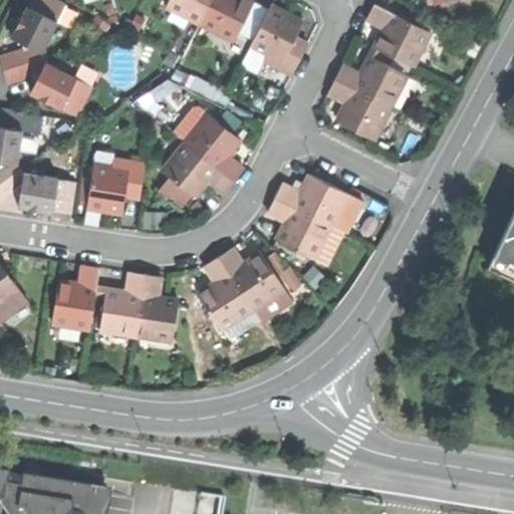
[(0,53),(0,61),(2,70),(45,56),(43,50),(65,6),(52,0),(30,0),(24,14),(13,17),(17,28),(12,35),(16,38),(20,40),(22,48),(0,53)]
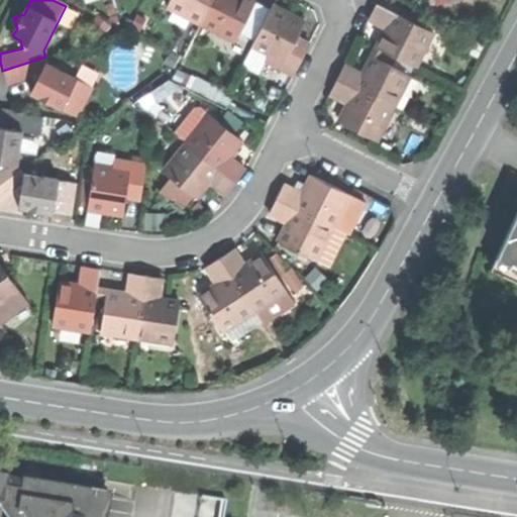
[(170,0),(168,4),(203,22),(213,0),(170,0)]
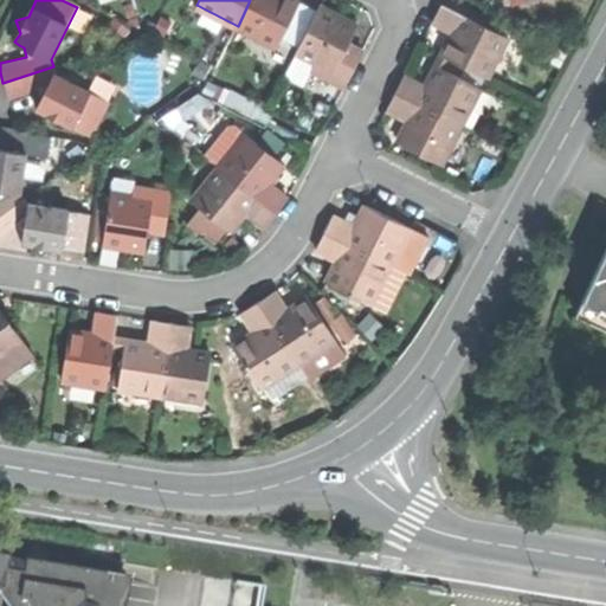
[(277,46),(300,0),(298,0),(250,0),(238,26),(277,46)]
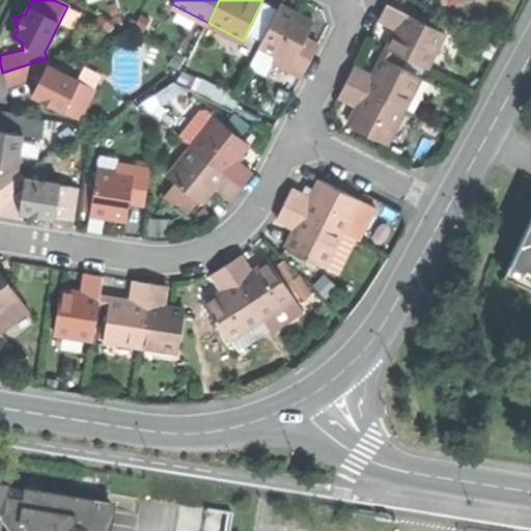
[(399,26),(388,47),(404,55),(428,67),(446,31),(387,2),(384,9),(380,17),(399,26)]
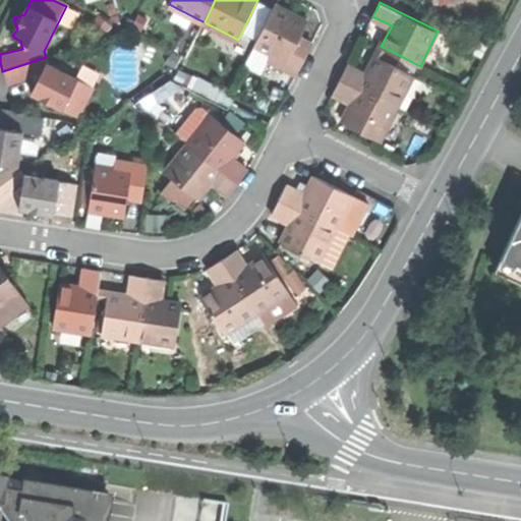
[(269,60),(297,74),(310,49),(297,43),(308,21),(291,12),(276,5),(274,9),(245,65),(262,73),(269,60)]
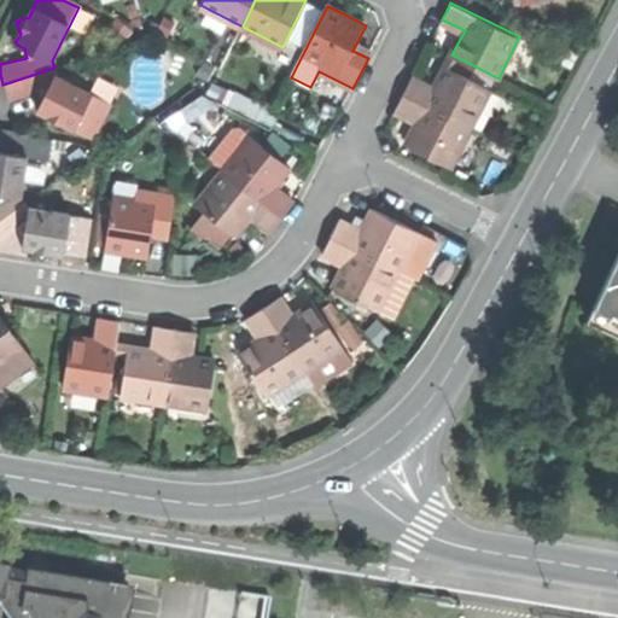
[(409,85),(404,93),(472,127),(491,87),(466,75),(471,64),(452,54),(436,87),(413,76),(409,85)]
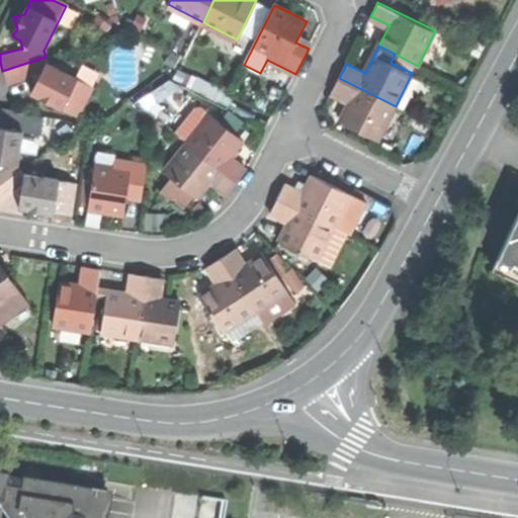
[(47,62),(46,57),(2,71),(6,85),(32,77),(34,84),(32,87),(30,90),(40,95),(42,107),(53,102),(78,114),(92,84),(47,62)]
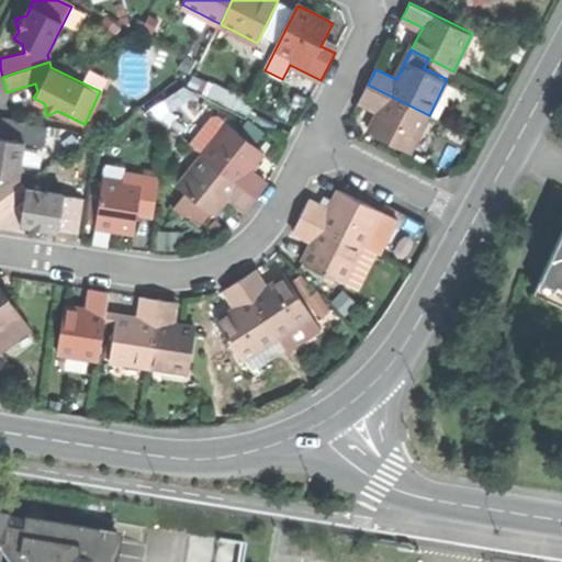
[(165,102),(172,112),(198,96),(190,85),(165,102)]
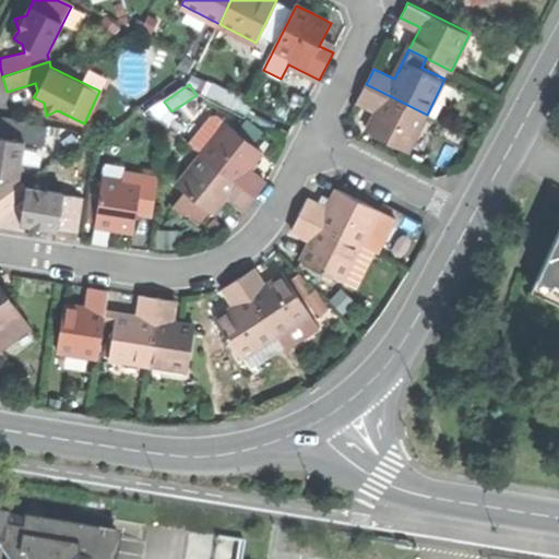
[(368,130),(408,151),(427,115),(366,84),(361,93),(358,100),(378,110),(368,130)]
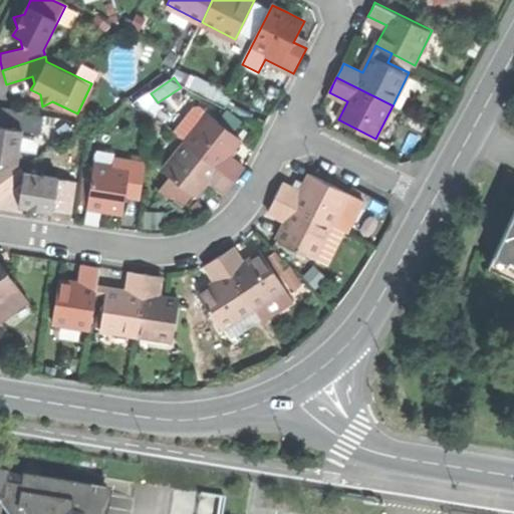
[(175,132),(186,142),(235,182),(240,175),(245,169),(229,155),(242,139),(211,113),(209,114),(197,104),(175,132)]
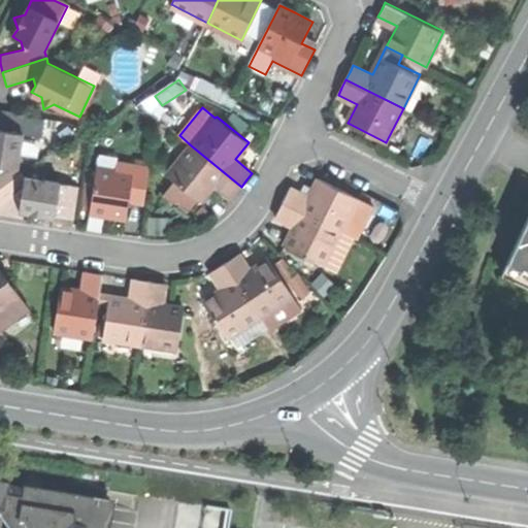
[(0,189),(23,172),(20,168),(28,116),(0,110),(0,189)]
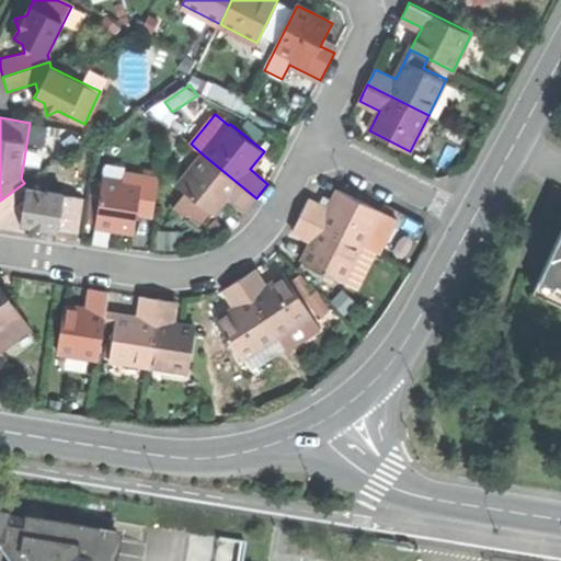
[(251,205),(256,198),(203,155),(178,185),(185,192),(210,213),(213,215),(228,196),(245,210),(251,205)]
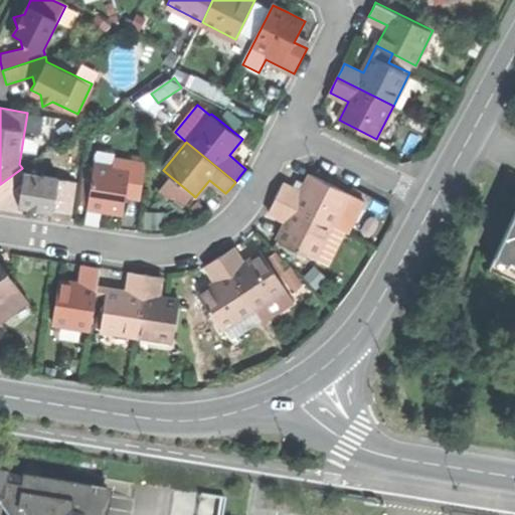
[(105,209),(124,212),(127,189),(142,191),(146,163),(115,158),(113,168),(96,165),(89,206),(105,209)]
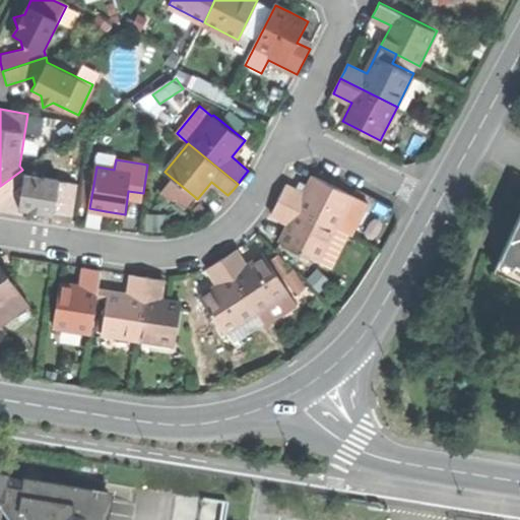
[(25,174),(22,170),(0,186),(0,203),(16,193),(21,199),(20,203),(19,206),(30,207),(35,217),(45,210),(72,214),(76,181),(25,174)]
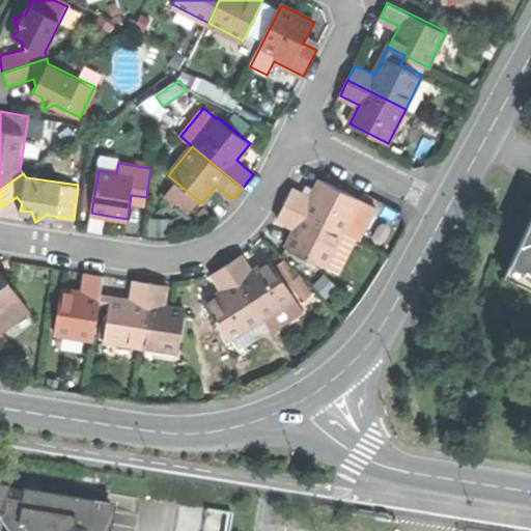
[(288,195),(285,201),(342,230),(359,198),(322,179),(312,198),(292,188),(288,195)]
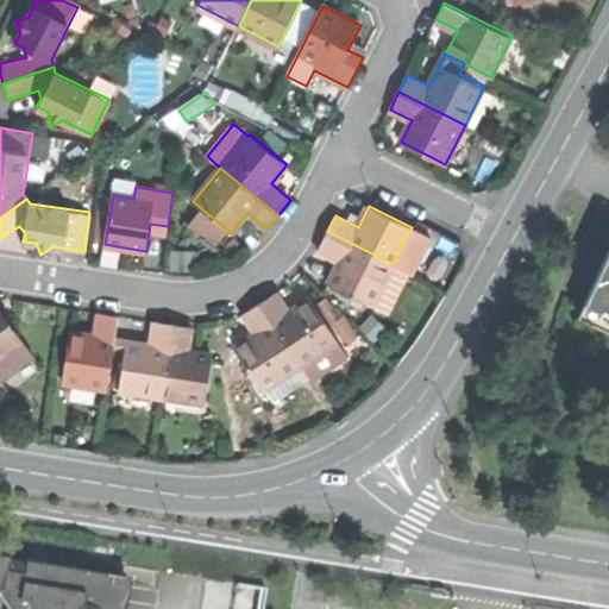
[(215,246),(228,231),(201,208),(188,225),(215,246)]
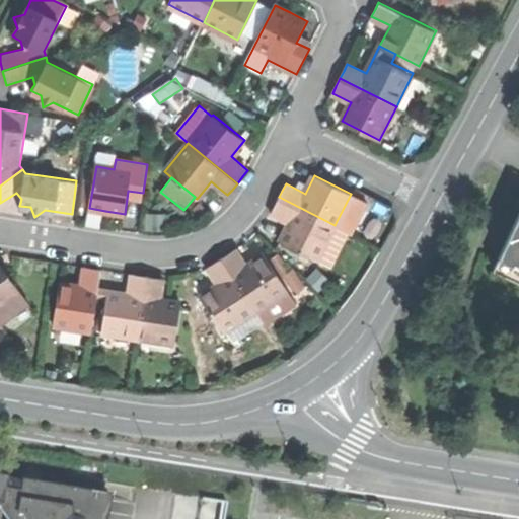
[(282,241),(317,260),(335,225),(279,197),(275,205),(272,212),(291,222),(282,241)]
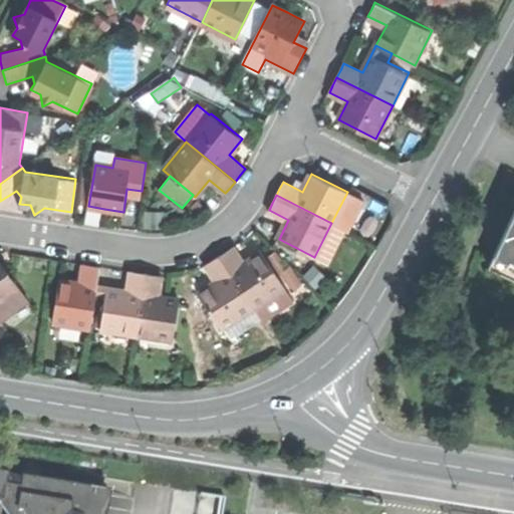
[(513,211),(494,254),(508,261),(506,265),(513,268),(513,211)]
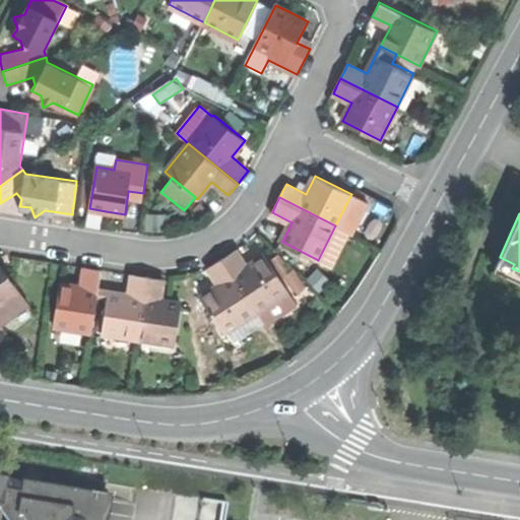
[(229,253),(221,257),(258,311),(266,324),(298,304),(265,255),(248,266),(236,248),(229,253)]
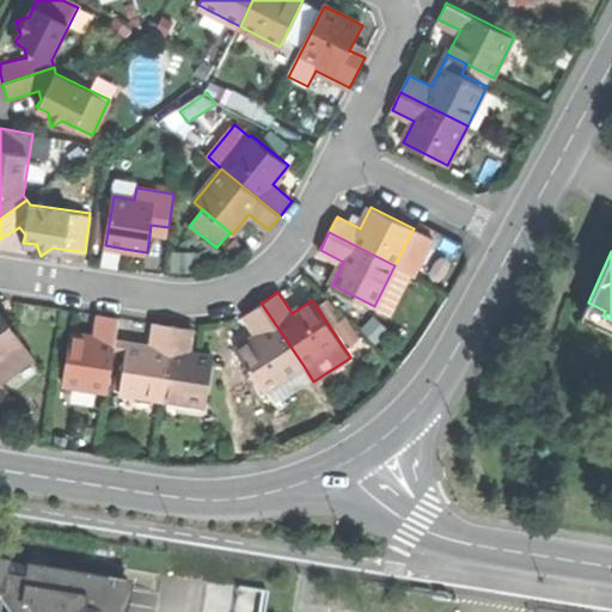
[(330,300),(322,304),(348,342),(362,332),(330,300)]
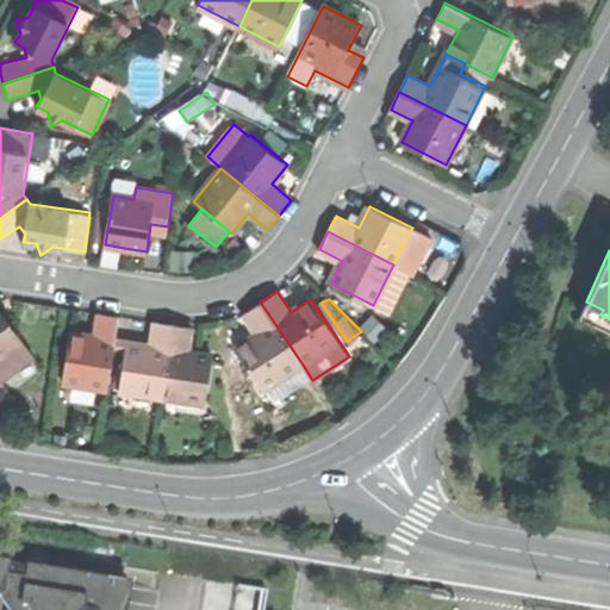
[(237,347),(266,390),(303,365),(260,302),(253,306),(244,312),(257,332),(237,347)]
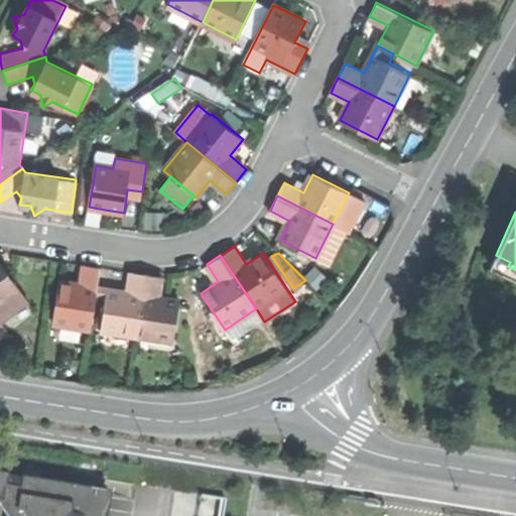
[(515,279),(515,269),(508,266),(510,262),(496,255),(490,267),(515,279)]
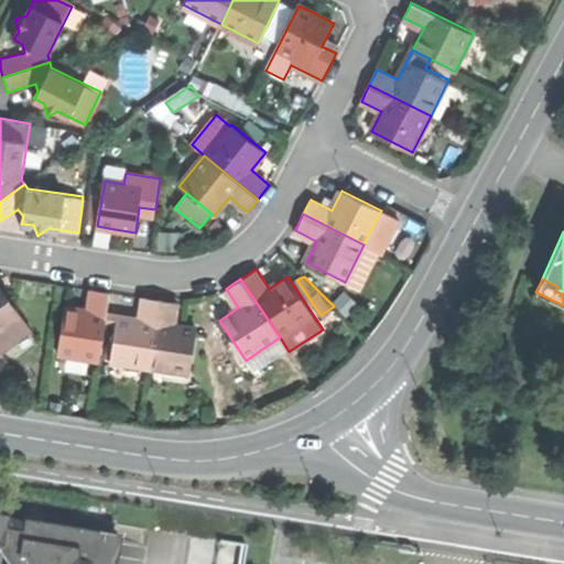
[(0,347),(1,349),(30,328),(0,286),(0,347)]
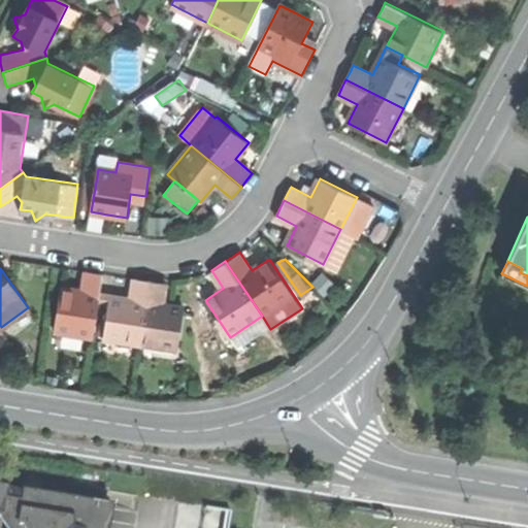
[(55,330),(93,336),(103,273),(94,272),(86,271),(83,291),(61,287),(55,330)]
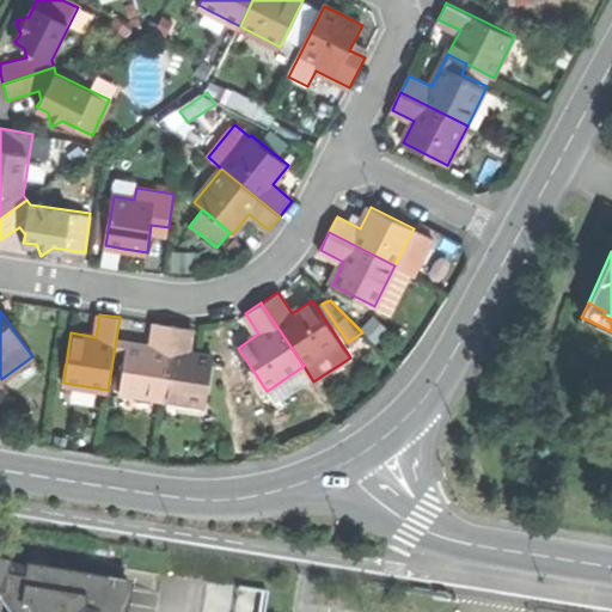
[(122,391),(164,397),(175,324),(165,323),(157,322),(153,347),(129,343),(122,391)]
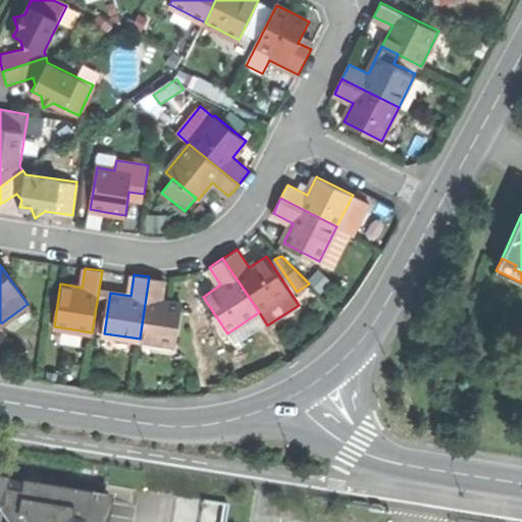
[(157,277),(149,276),(140,338),(176,344),(183,303),(162,300),(165,278),(157,277)]
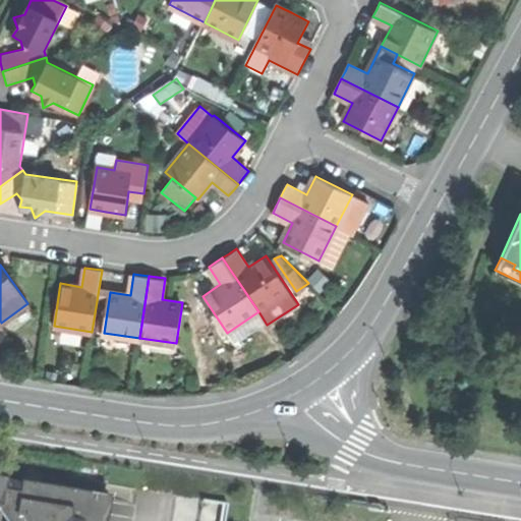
[(0,477),(0,520),(2,510),(16,512),(14,520),(107,520),(111,498),(63,489),(0,477)]
